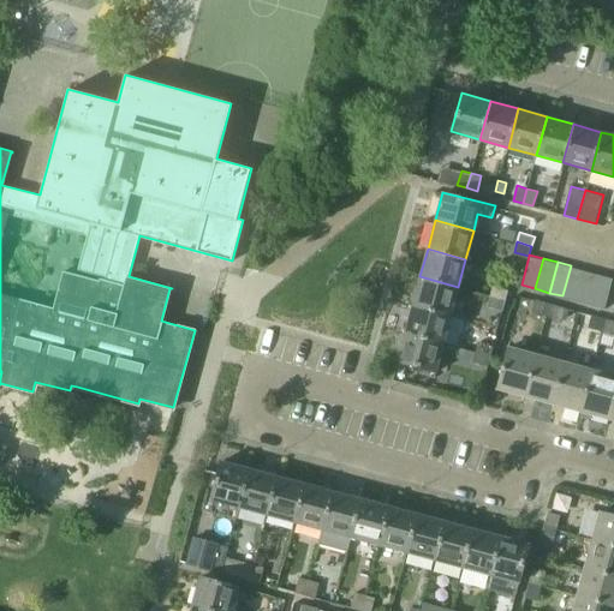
[(576,299),(584,269),(571,265),(562,295),(576,299)]
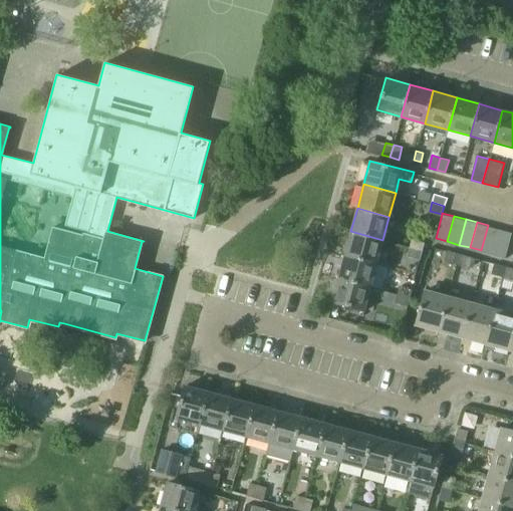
[(492,254),(499,228),(488,225),(481,250),(492,254)]
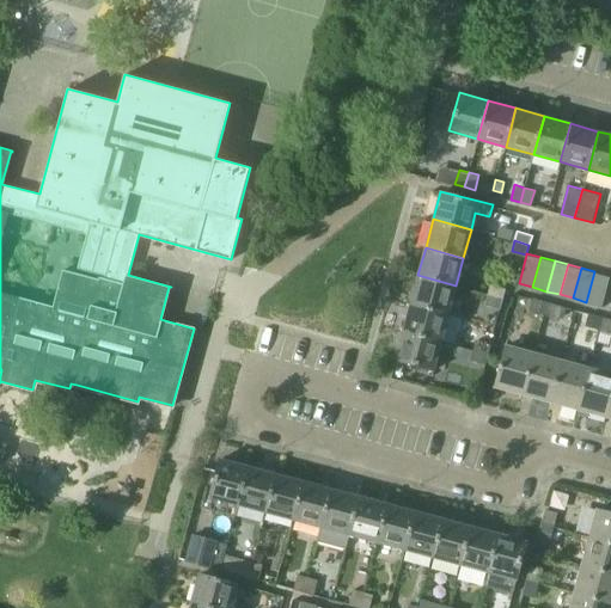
[(600,306),(609,276),(594,271),(586,302),(600,306)]
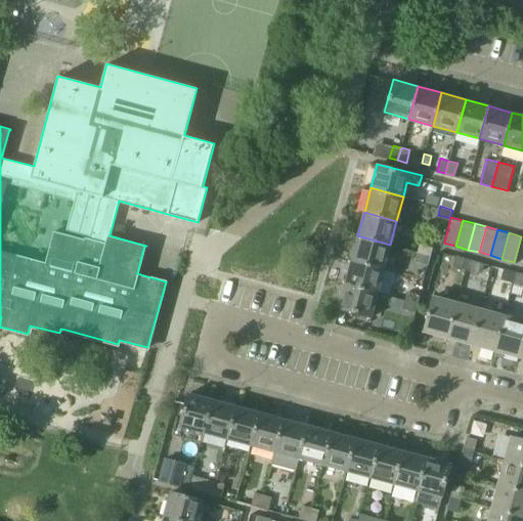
[(384,268),(390,245),(357,235),(351,259),(384,268)]
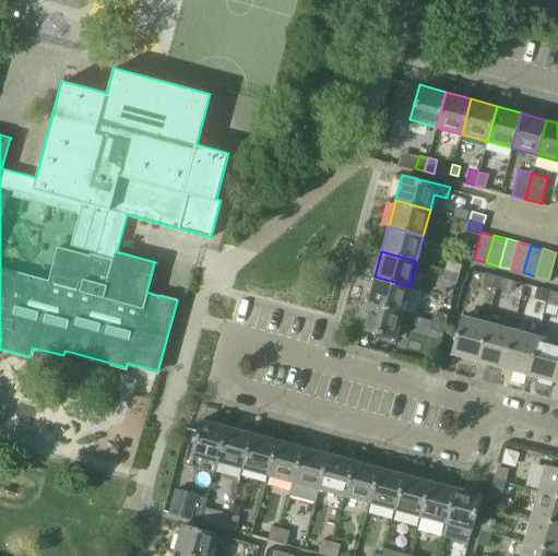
[(459,272),(461,262),(447,259),(444,268),(459,272)]
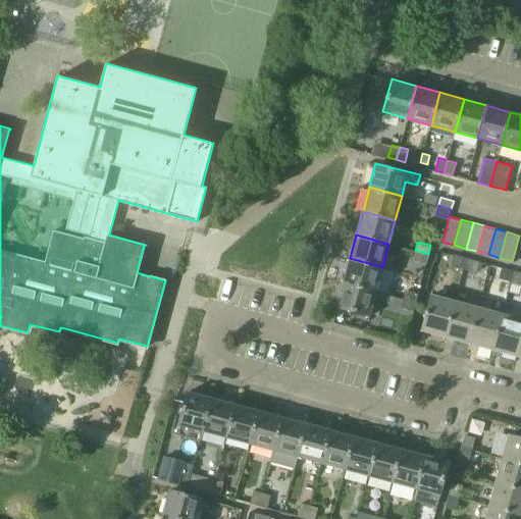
[(425,262),(428,254),(415,250),(413,259),(425,262)]
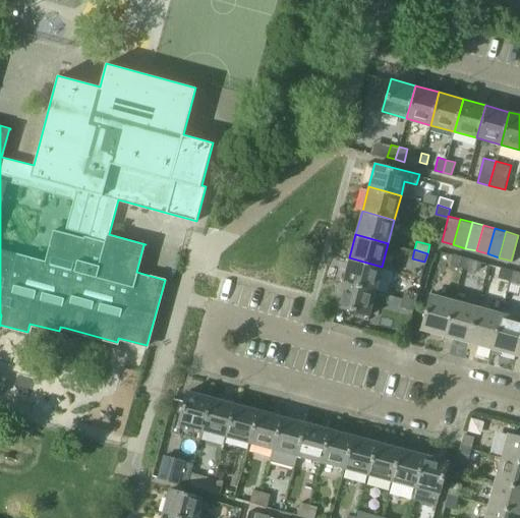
[(463,267),(465,256),(453,253),(450,264),(463,267)]
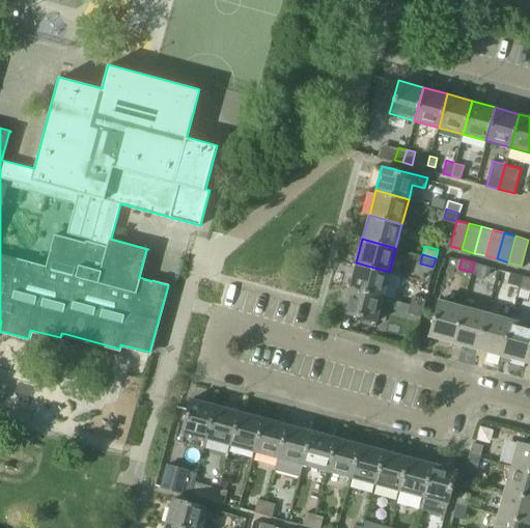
[(483,275),(486,265),(474,261),(472,272),(483,275)]
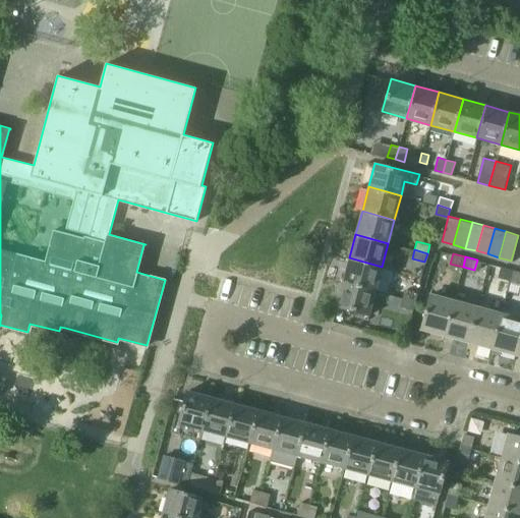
[(376,290),(382,267),(349,257),(343,282),(376,290)]
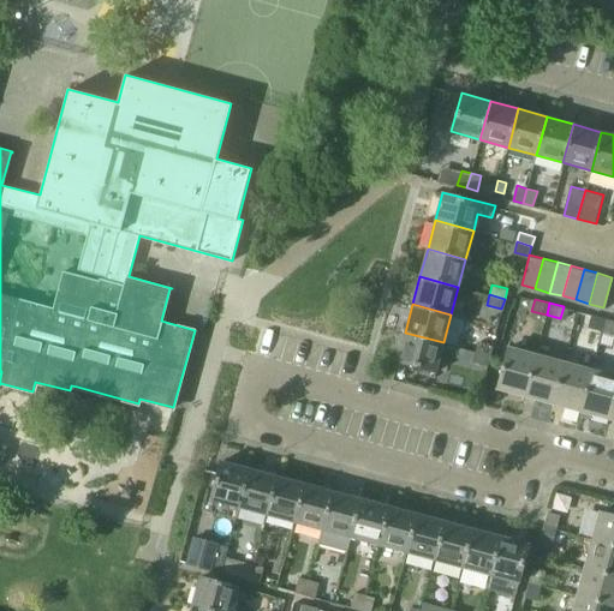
[(602,330),(604,318),(591,315),(588,327),(602,330)]
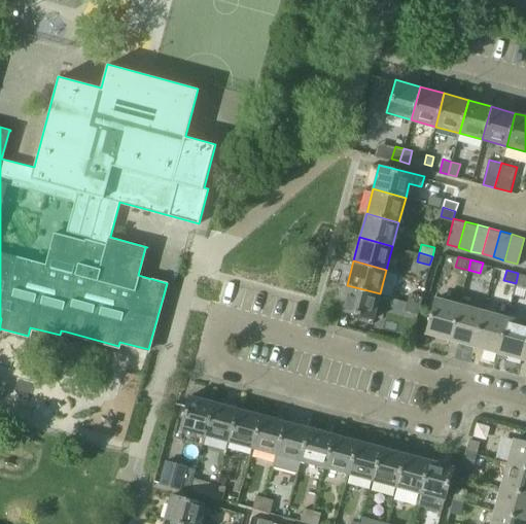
[(525,275),(518,273),(516,283),(525,285),(525,275)]
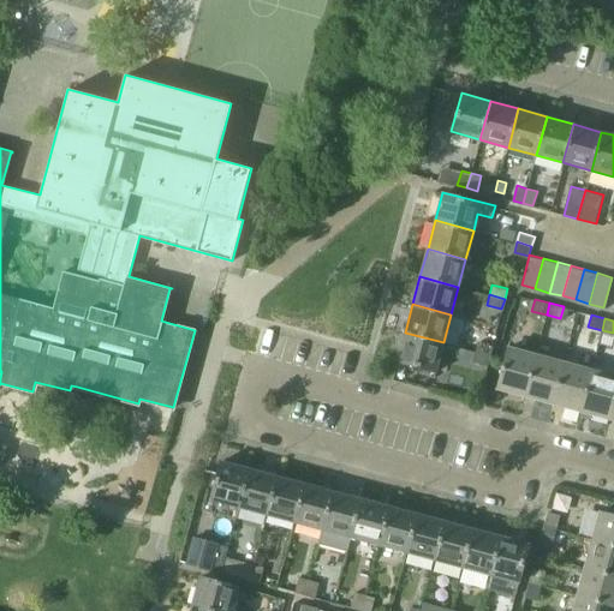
[(435,371),(443,342),(405,333),(398,360),(435,371)]
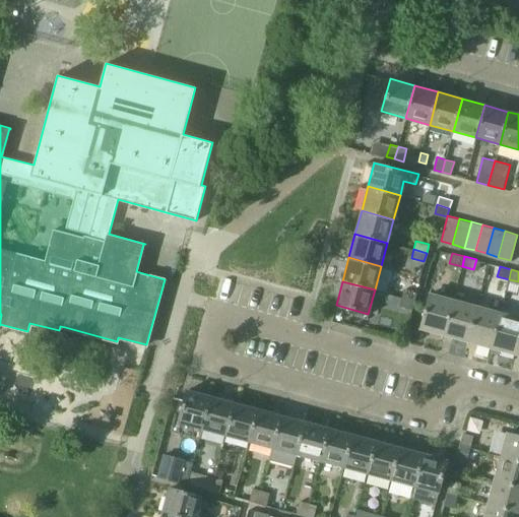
[(414,301),(416,291),(403,287),(400,297),(414,301)]
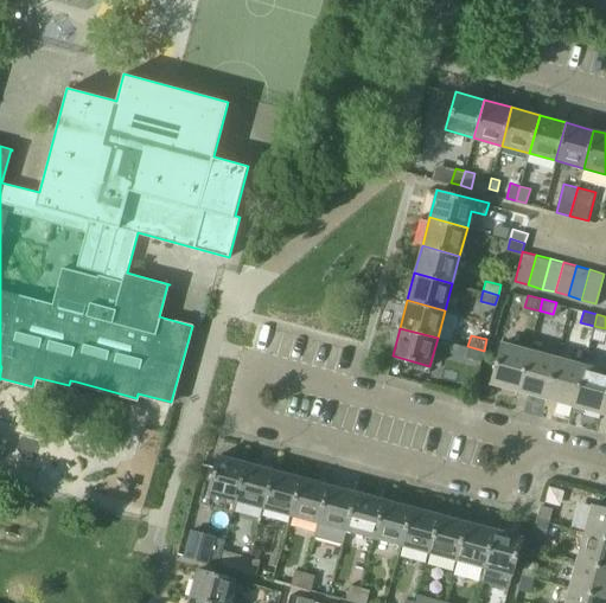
[(517,390),(529,348),(501,340),(490,383),(517,390)]
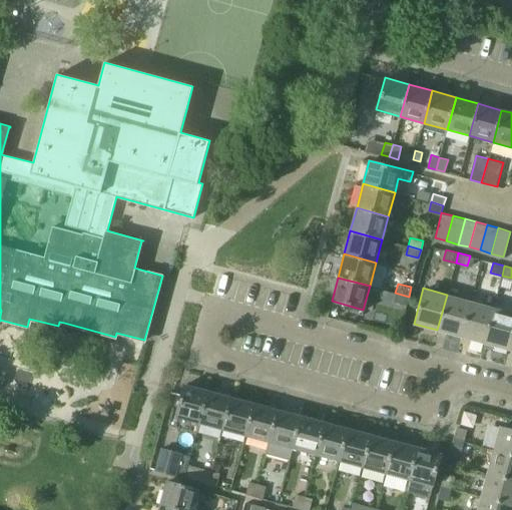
[(406,305),(409,297),(395,293),(393,301),(406,305)]
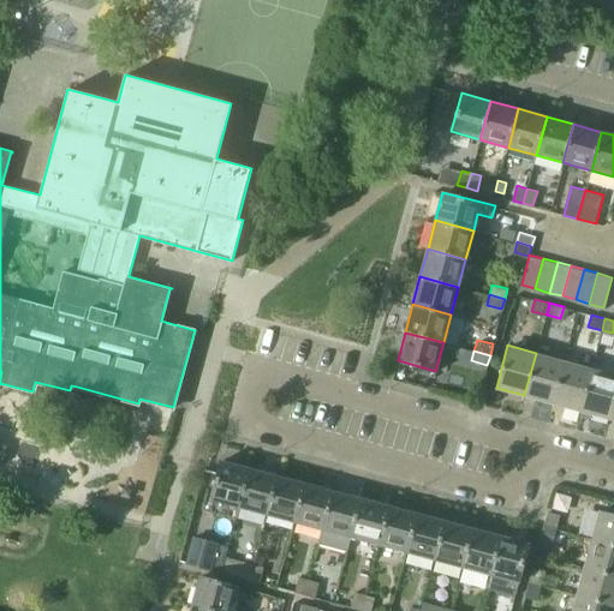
[(552,402),(564,360),(536,353),(524,395),(552,402)]
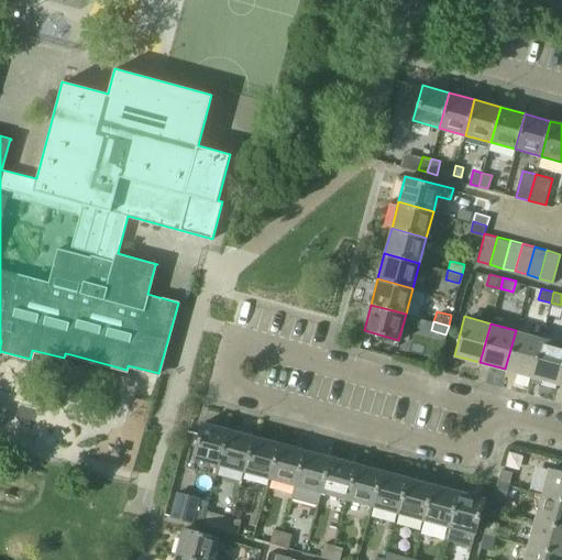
[(531,375),(541,337),(516,330),(505,369),(531,375)]
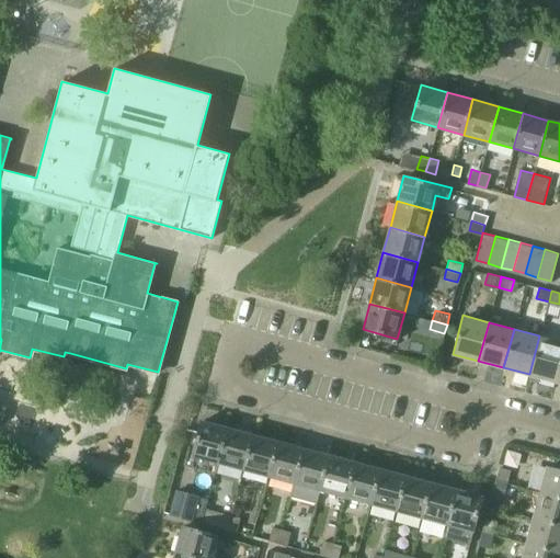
[(555,382),(559,361),(559,341),(539,336),(529,374),(555,382)]
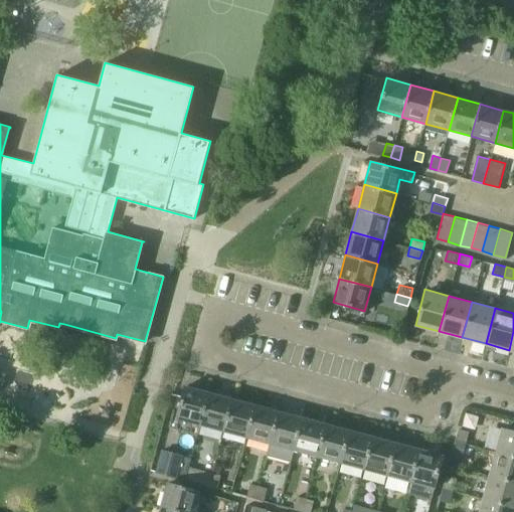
[(199,423),(208,391),(184,384),(175,417),(199,423)]
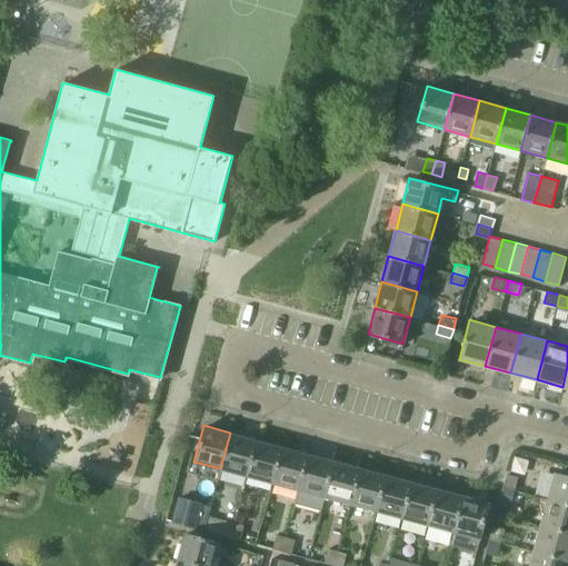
[(247,476),(257,439),(230,433),(220,468),(247,476)]
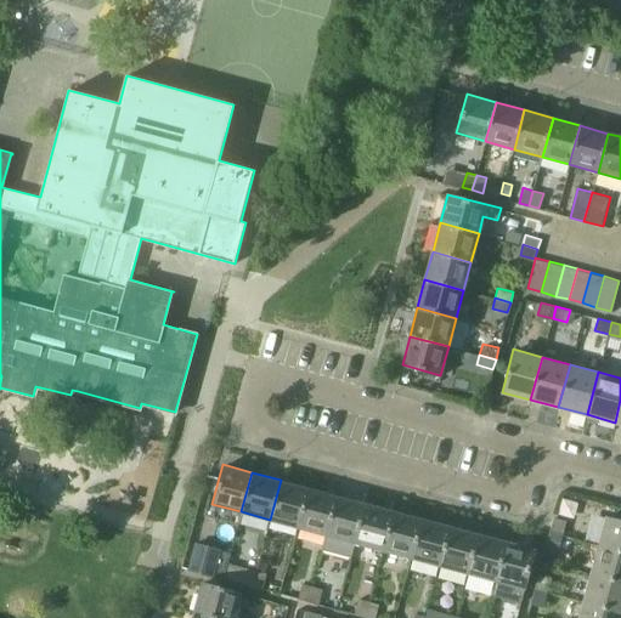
[(298,527),(309,487),(281,480),(270,520),(298,527)]
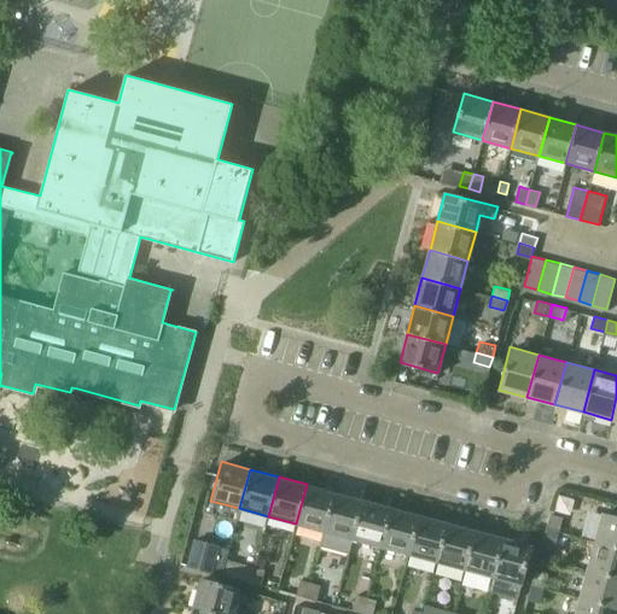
[(324,531),(335,492),(307,484),(296,524),(324,531)]
